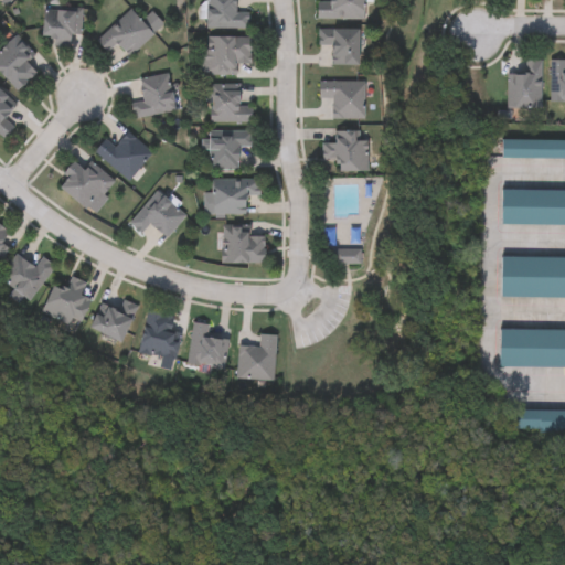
[(205,30),(205,0),(236,0),(236,13),(248,13),(248,30),(205,30)]
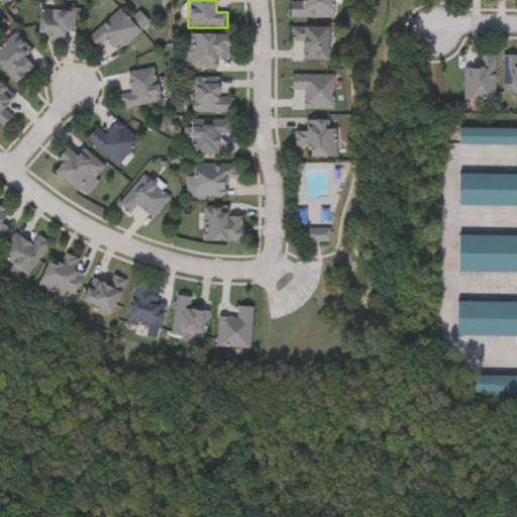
[(291,18),(291,0),(333,0),(333,18),(291,18)]
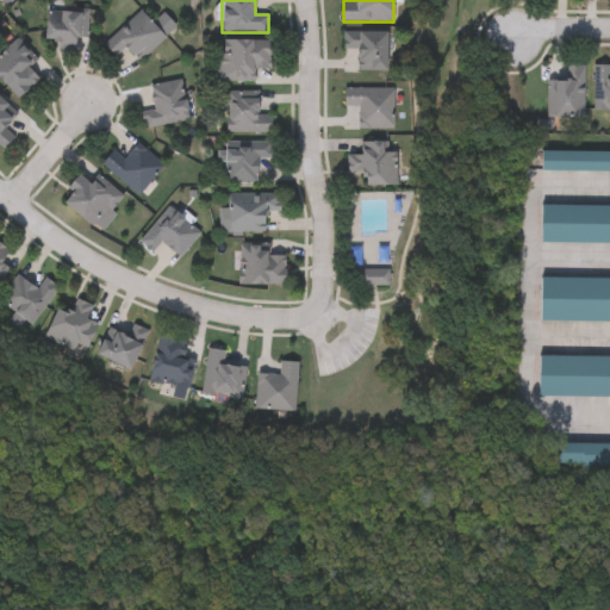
[(88,38),(75,38),(75,53),(58,53),(58,41),(47,41),(48,10),(88,11),(88,38)]
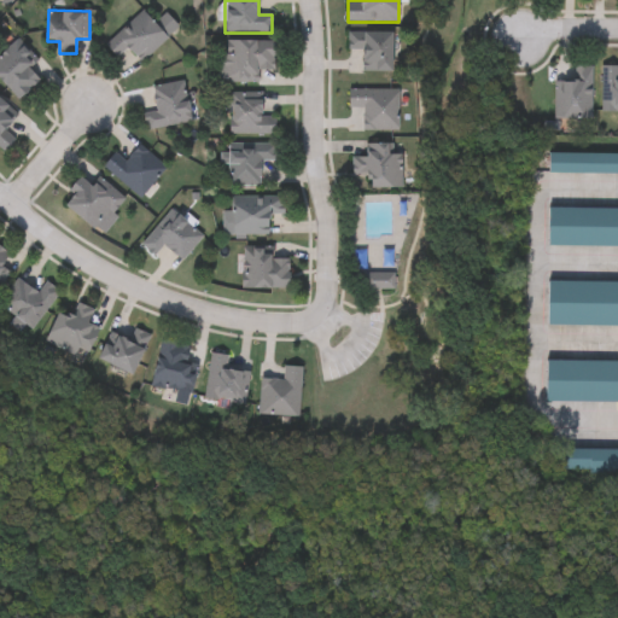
[(141,63),(128,48),(117,59),(105,46),(143,12),(168,39),(141,63)]
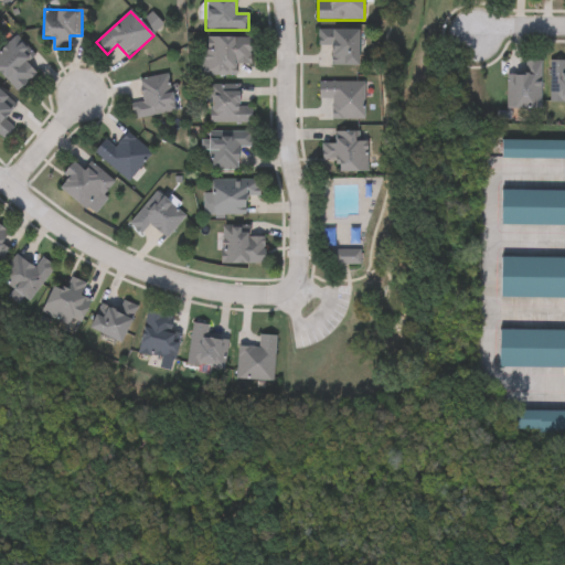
[(331,66),(331,48),(318,48),(318,30),(360,30),(360,66),(331,66)]
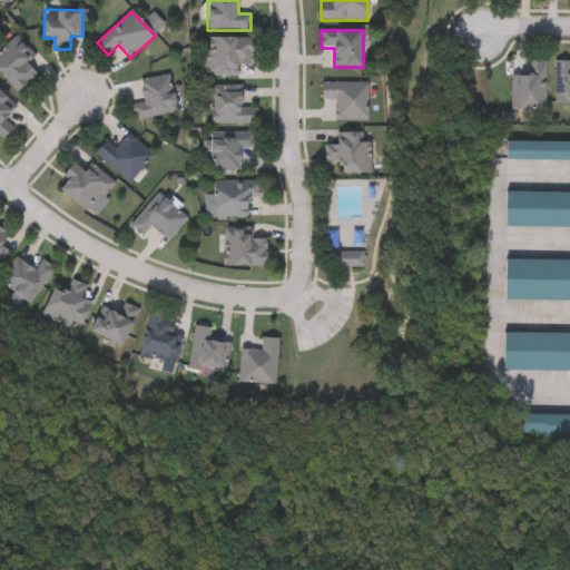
[(27,64),(37,75),(18,92),(0,75),(0,50),(16,37),(35,57),(27,64)]
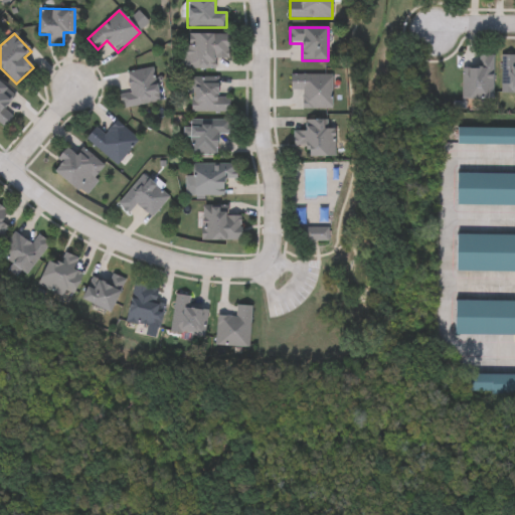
[(228,69),(190,69),(190,35),(228,35),(228,69)]
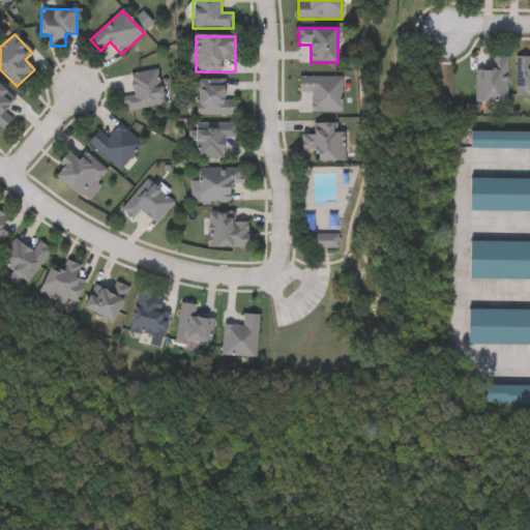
[(475,101),(475,70),(494,71),(494,57),(508,57),(507,102),(475,101)]
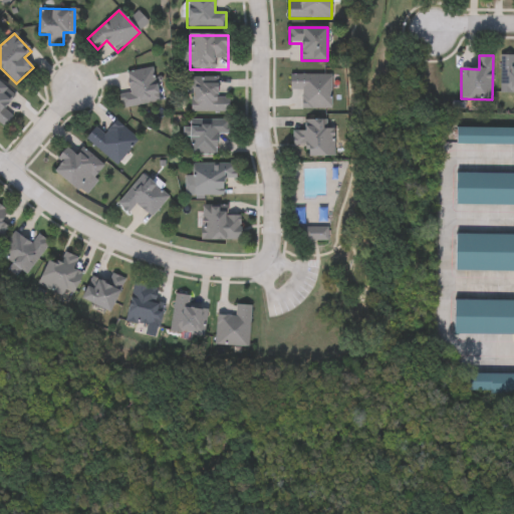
[(513,93),(500,93),(500,56),(513,56),(513,93)]
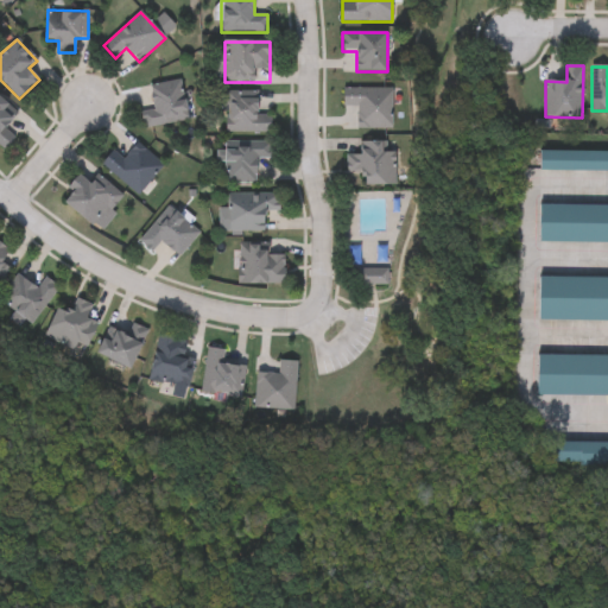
[(144,128),(141,112),(153,109),(150,86),(182,81),(189,121),(144,128)]
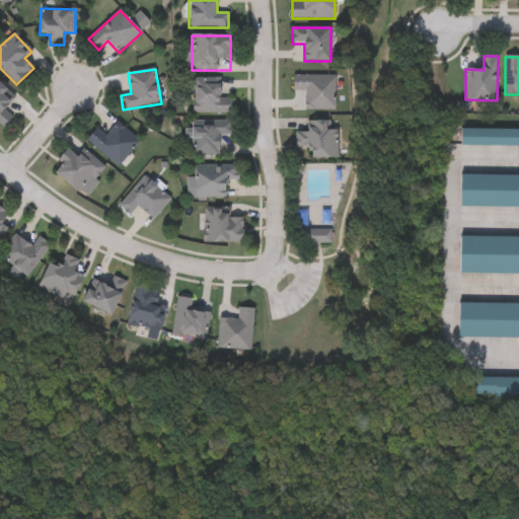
[(335,75),(335,110),(304,110),(304,92),(292,92),(292,75),(335,75)]
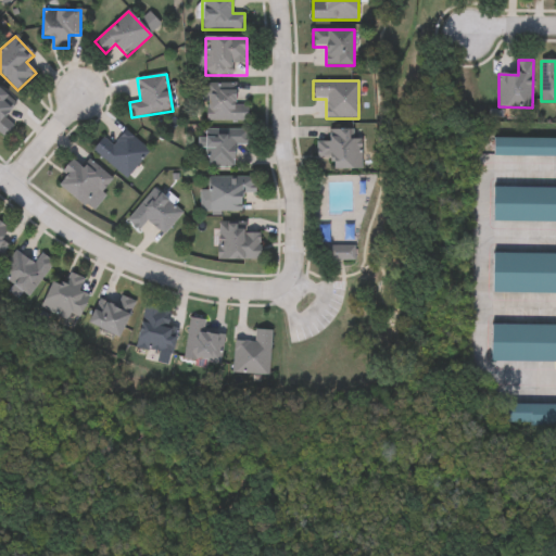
[(206,85),(247,84),(247,98),(238,98),(239,104),(248,104),(248,122),(206,122),(206,85)]
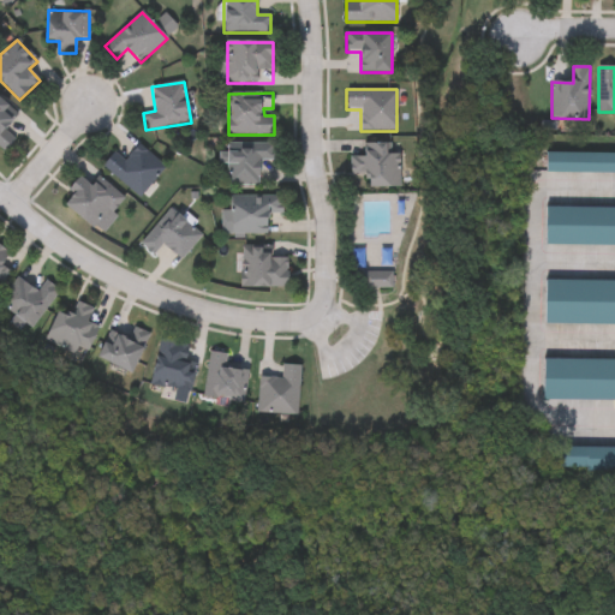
[(5,130),(16,139),(5,153),(0,148),(0,99),(18,114),(5,130)]
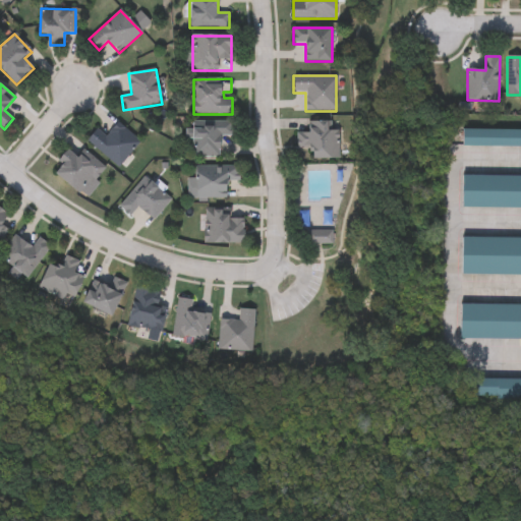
[(233,121),(232,136),(220,136),(220,158),(192,157),(192,121),(233,121)]
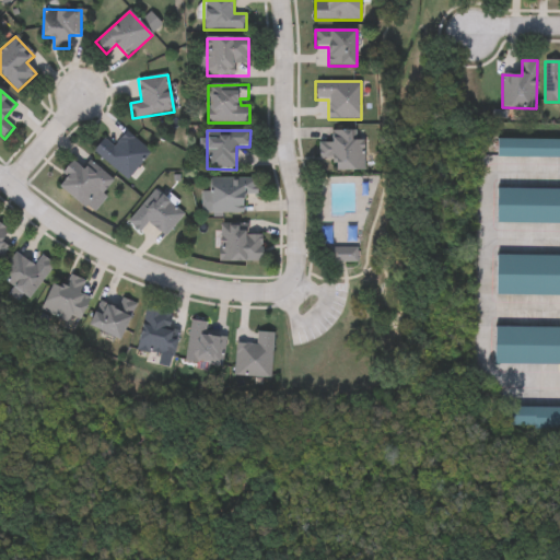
[(363,171),(335,172),(335,159),(321,159),(321,131),(363,130),(363,171)]
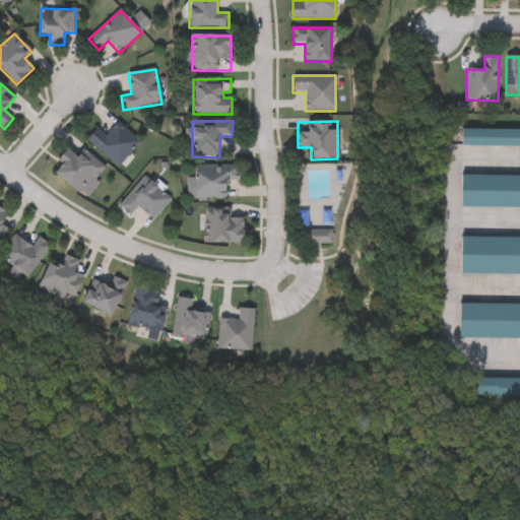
[(118,168),(86,141),(96,128),(106,135),(117,122),(139,141),(118,168)]
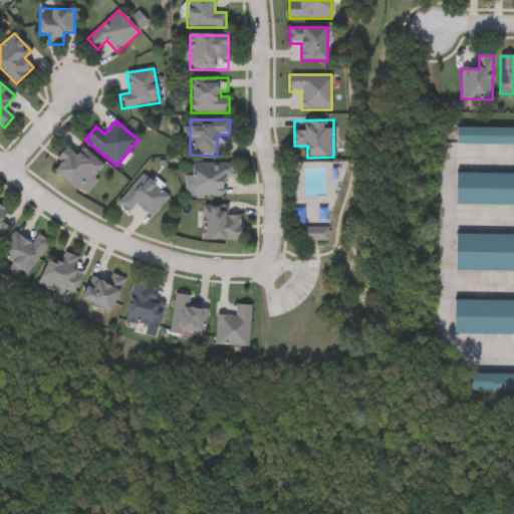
[(513,129),(513,145),(457,145),(457,129),(513,129)]
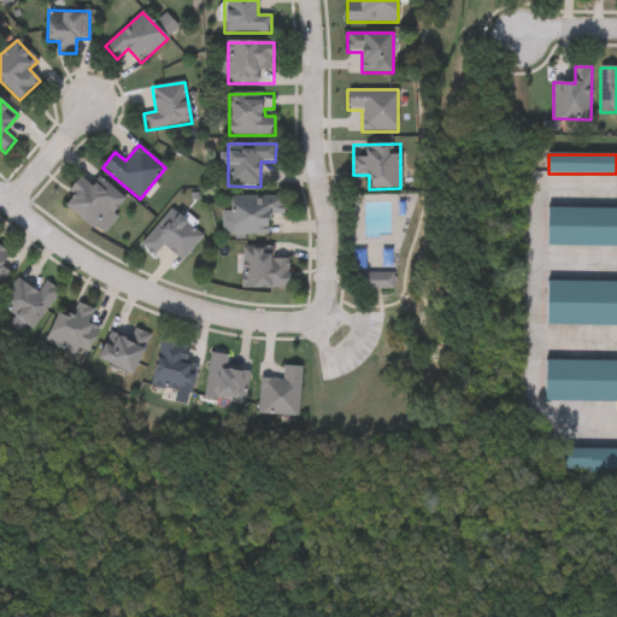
[(95,231),(62,203),(86,172),(121,201),(95,231)]
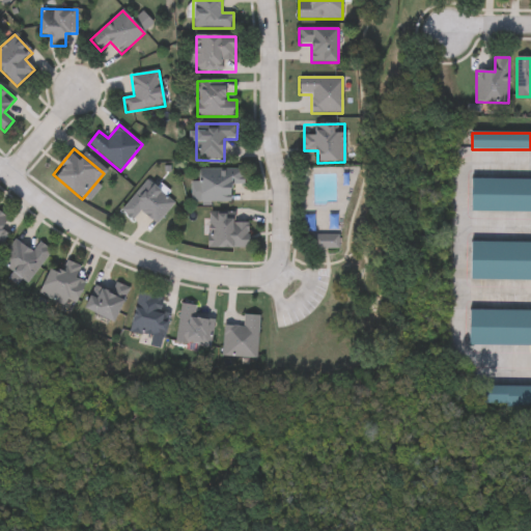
[(198,170),(245,170),(245,185),(232,185),(232,202),(191,202),(191,182),(198,182),(198,170)]
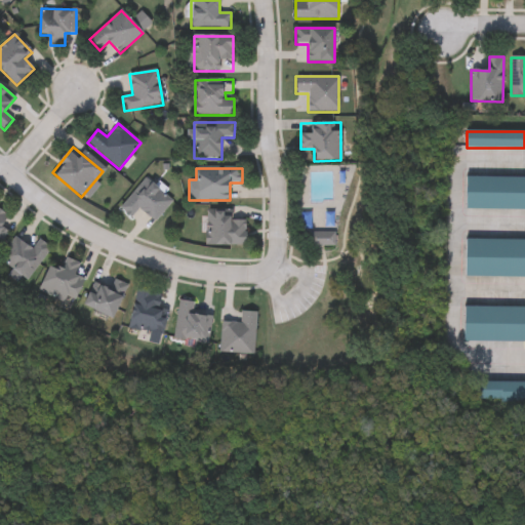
[(120,209),(146,178),(173,201),(155,223),(139,209),(131,218),(120,209)]
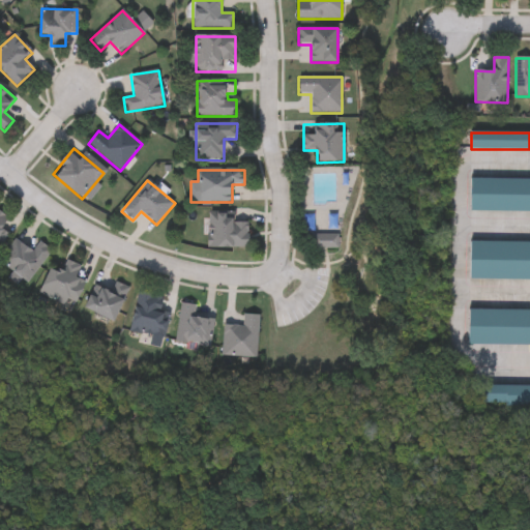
[(529,180),(529,212),(471,212),(471,180),(529,180)]
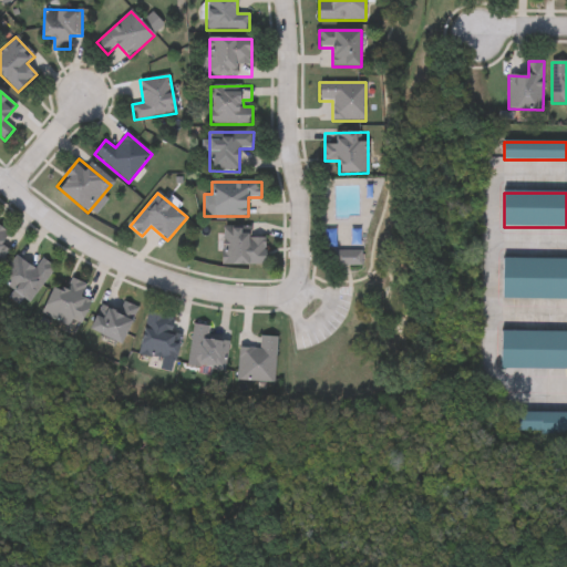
[(0,228),(16,241),(0,260),(0,228)]
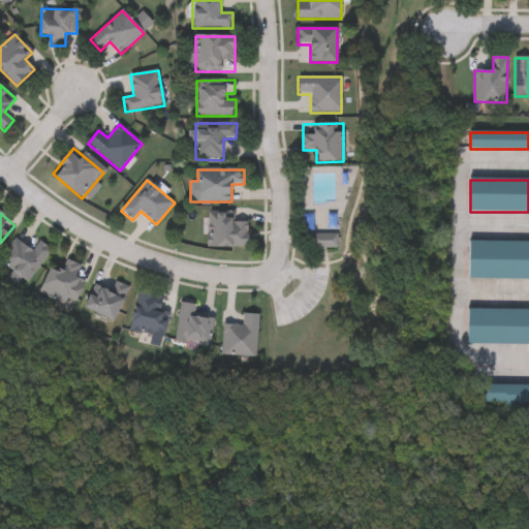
[(247,248),(209,248),(209,213),(235,213),(235,222),(248,222),(247,248)]
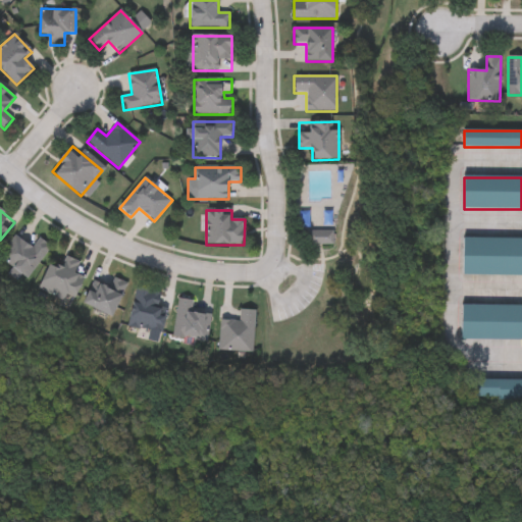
[(332,246),(307,246),(307,230),(332,230),(332,246)]
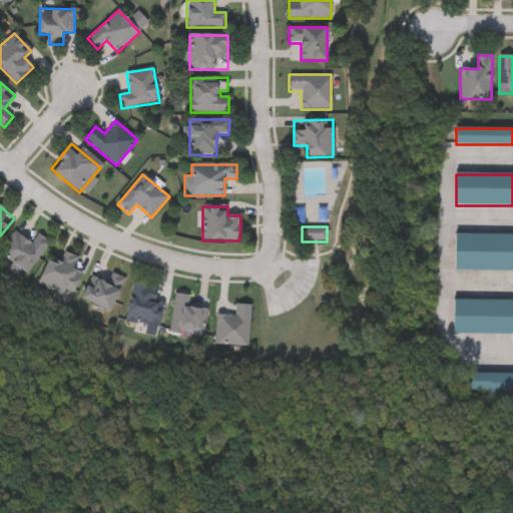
[(38,234),(49,241),(28,275),(0,255),(0,253),(13,232),(32,243),(38,234)]
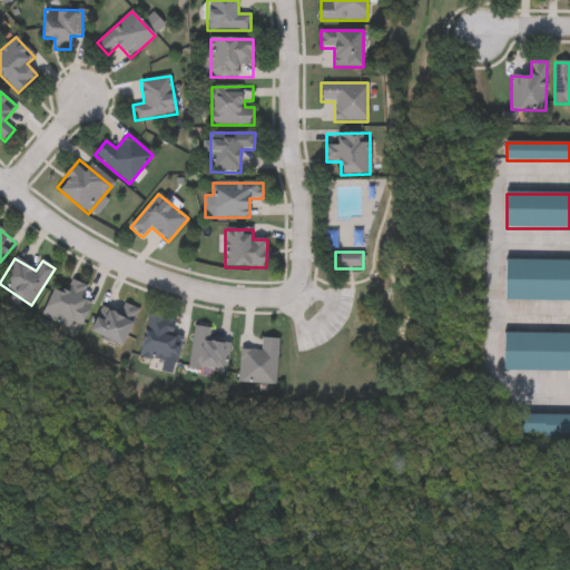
[(569,302),(505,302),(507,262),(569,262),(569,302)]
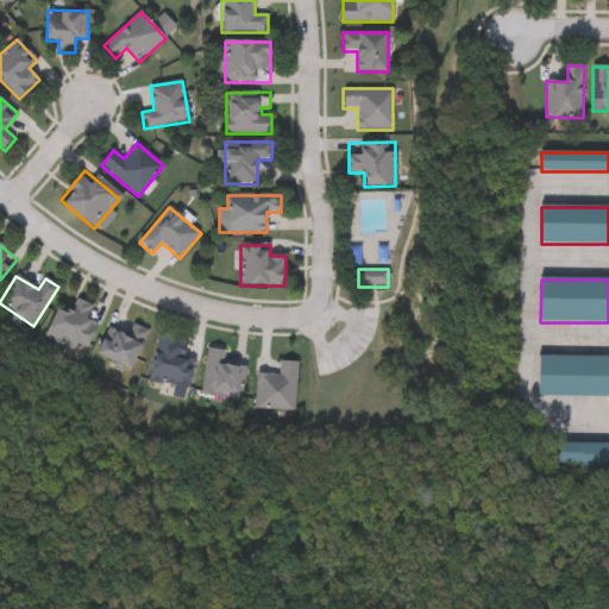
[(69,314),(75,299),(101,309),(83,355),(45,339),(57,309),(69,314)]
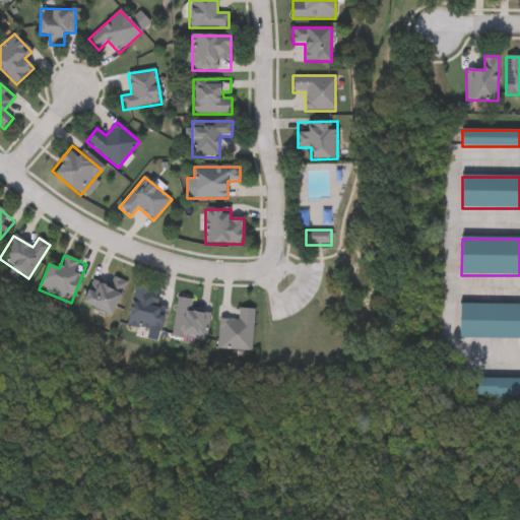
[(83,304),(93,279),(109,286),(113,276),(127,282),(113,317),(83,304)]
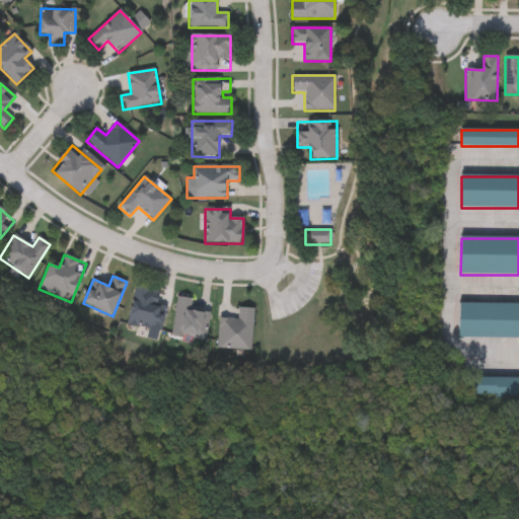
[(128,325),(135,287),(160,292),(158,305),(166,306),(161,332),(128,325)]
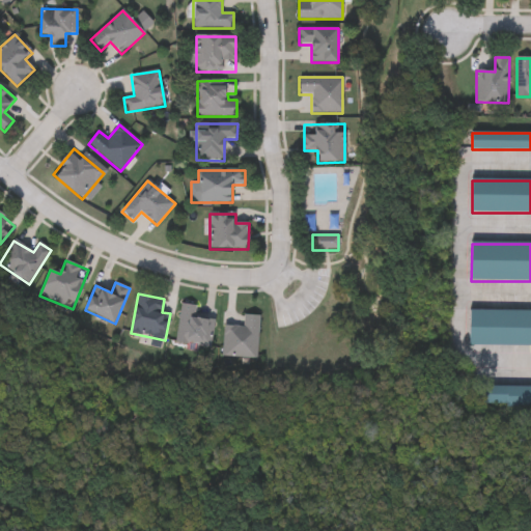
[(175,342),(182,304),(202,307),(200,317),(214,319),(210,347),(175,342)]
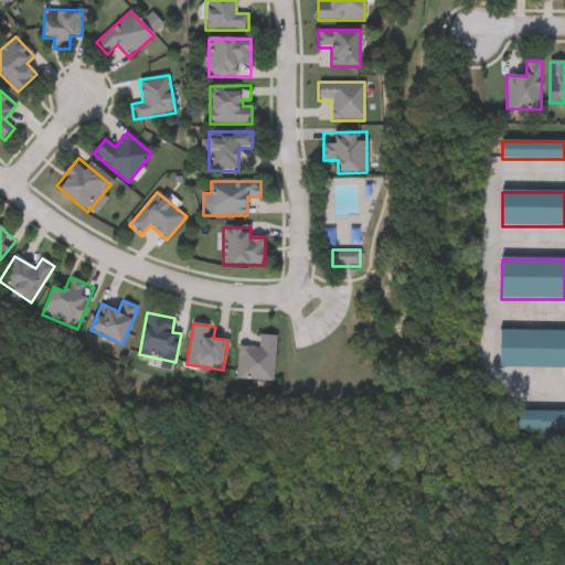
[(564,370),(500,370),(500,332),(564,332),(564,370)]
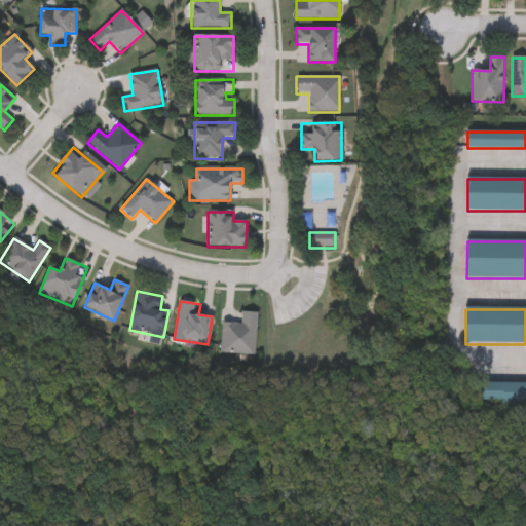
[(256,313),(255,355),(220,354),(221,324),(241,324),(241,313),(256,313)]
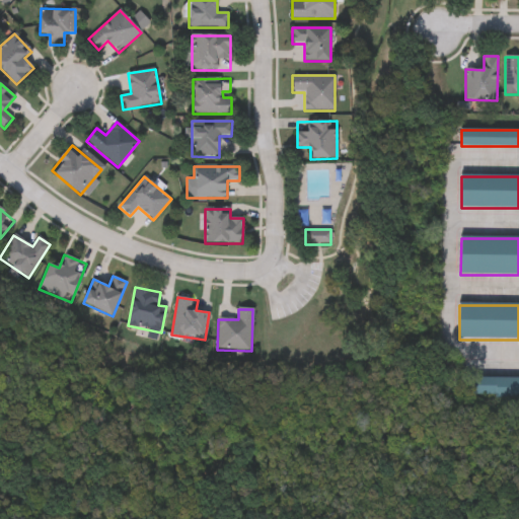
[(518,398),(473,398),(474,378),(518,378),(518,398)]
